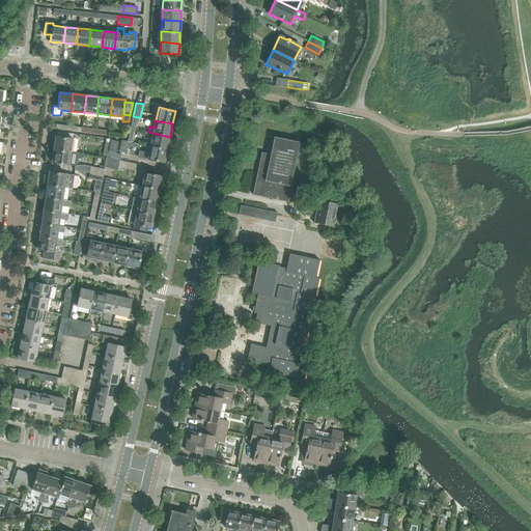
[(152,133),(150,146),(167,149),(170,137),(152,133)]
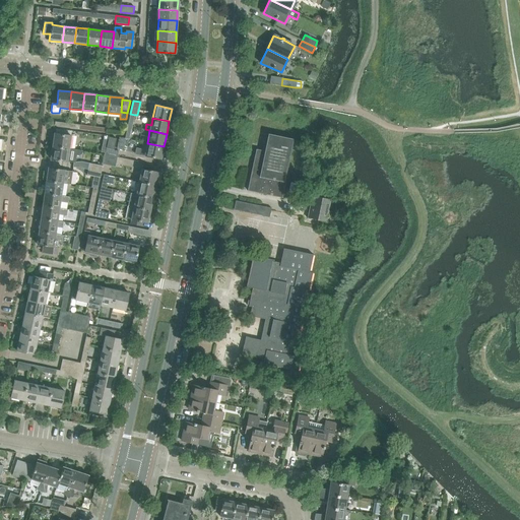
[(54,133),(53,146),(69,148),(71,136),(54,133)]
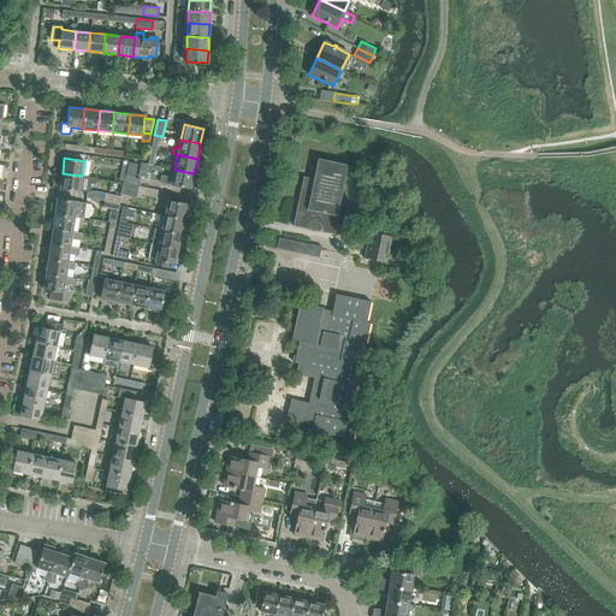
[(303,177),(294,226),(335,235),(338,215),(337,215),(348,165),(318,159),(313,179),(303,177)]
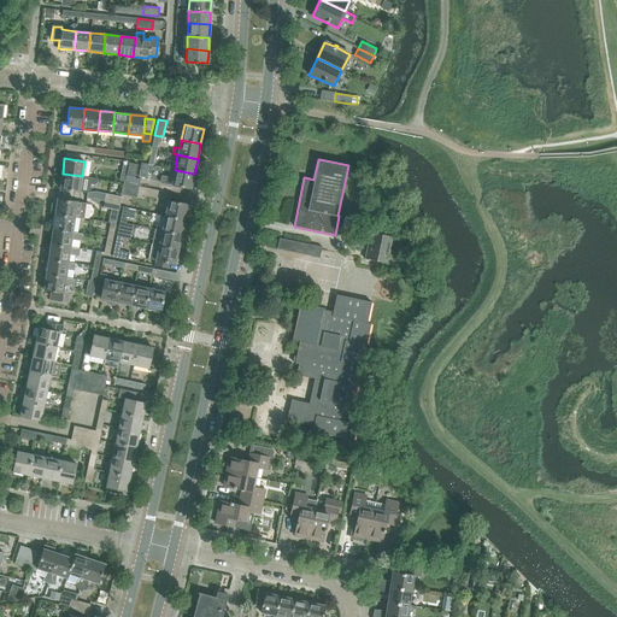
[(128,166),(127,176),(135,178),(137,164),(129,163),(128,166)]
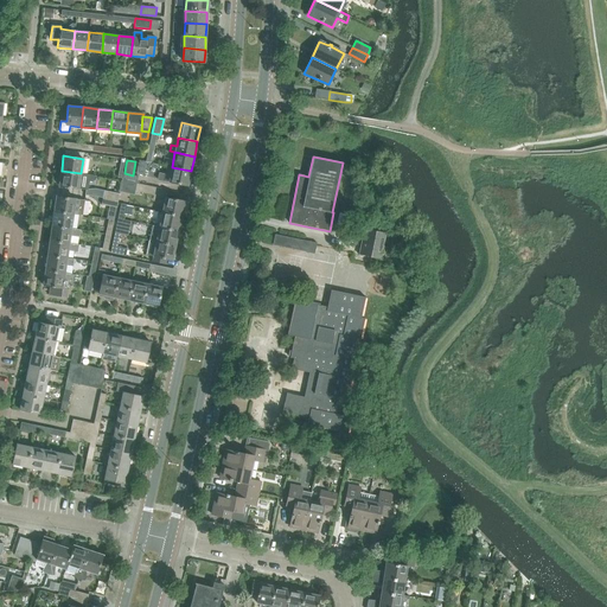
[(191,171),(172,167),(168,181),(187,186),(191,171)]
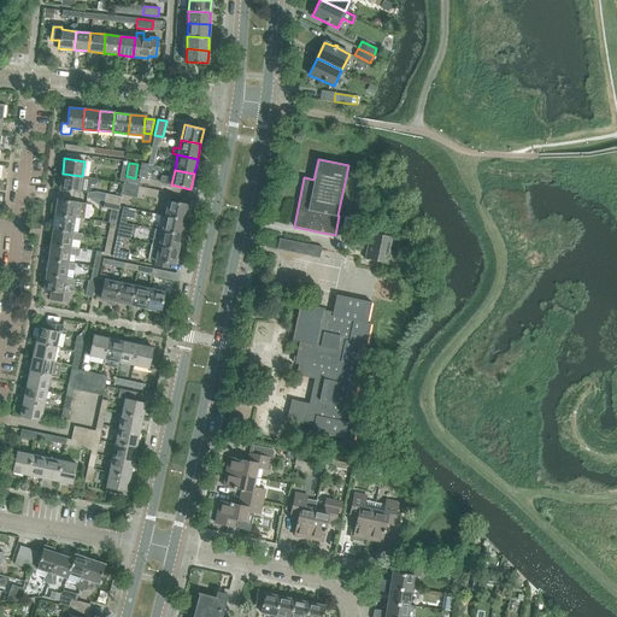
[(63,174),(60,189),(80,192),(81,183),(89,184),(90,178),(82,176),(63,174)]
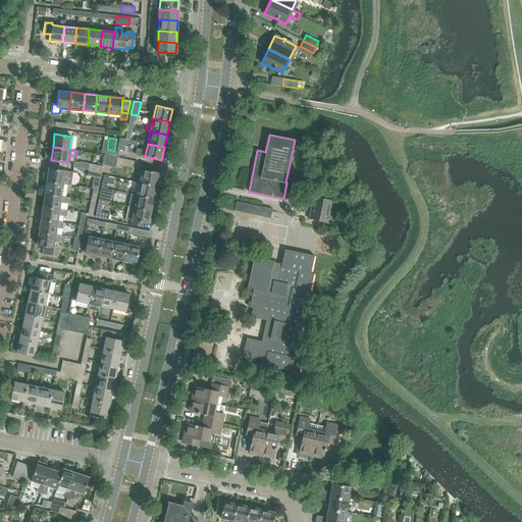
[(105,155),(117,158),(119,152),(106,149),(105,154),(105,155)]
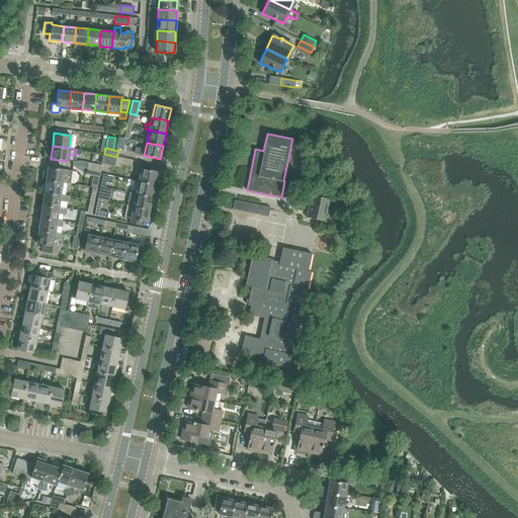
[(116,157),(104,154),(102,164),(114,166),(116,157)]
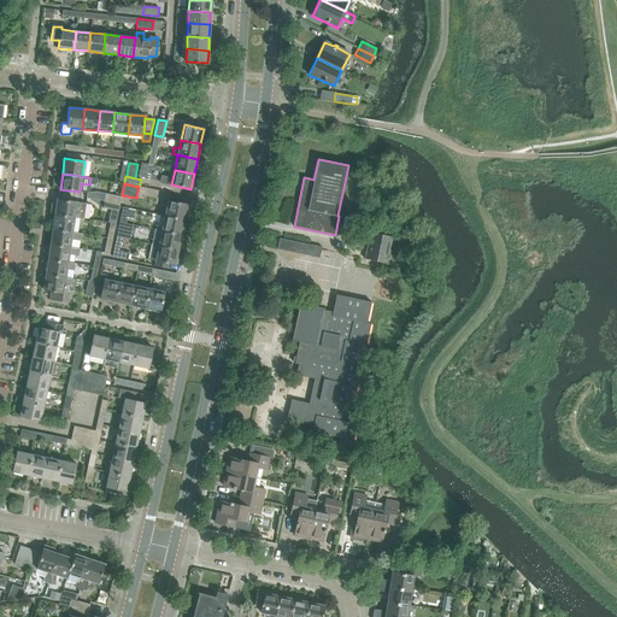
[(105,201),(119,204),(122,197),(106,194),(105,201)]
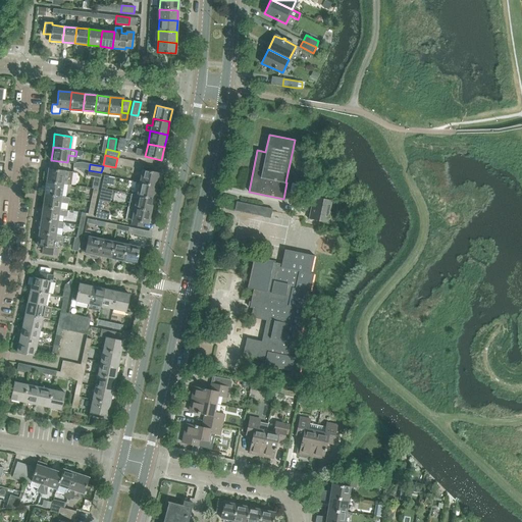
[(48,168),(47,181),(71,185),(72,171),(48,168)]
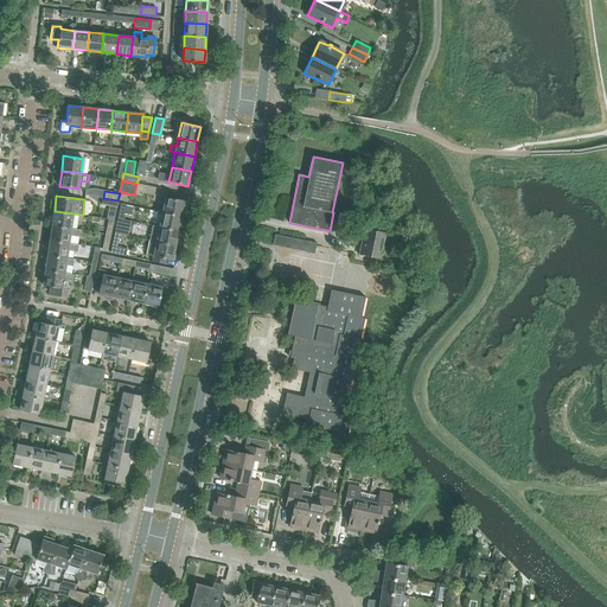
[(166,197),(163,212),(181,216),(185,202),(166,197)]
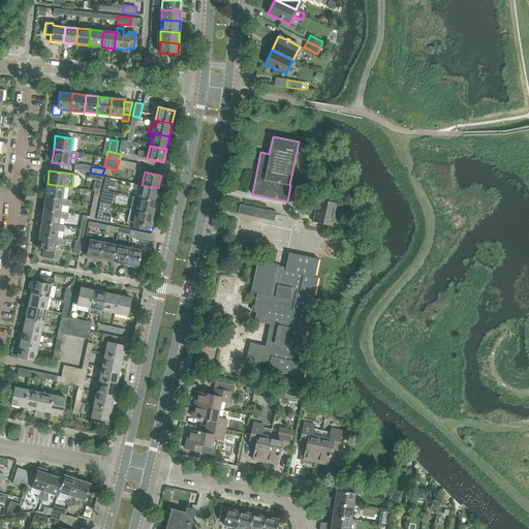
[(102,175),(90,173),(88,178),(101,181),(102,175)]
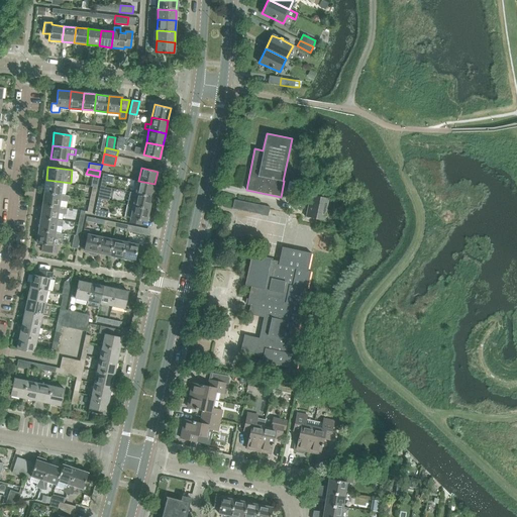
[(69,196),(71,183),(46,180),(44,193),(69,196)]
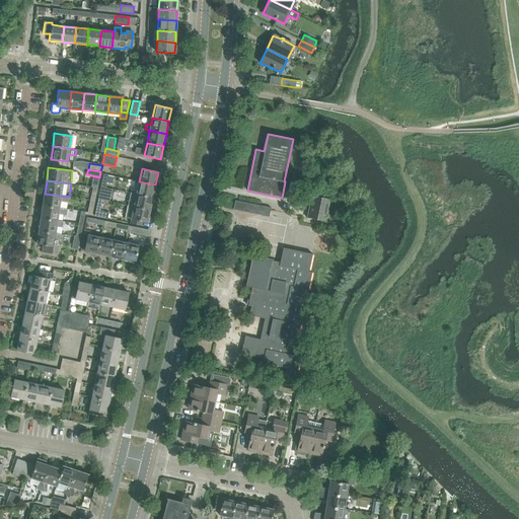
[(136,194),(152,198),(155,184),(139,181),(135,180),(133,194),(136,194)]
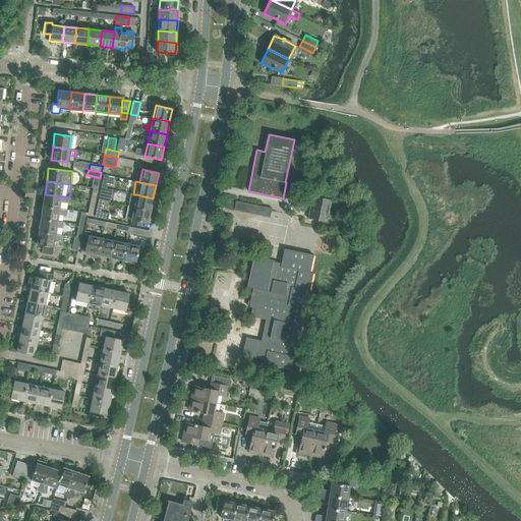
[(45,194),(44,207),(60,209),(61,203),(70,204),(71,198),(69,198),(69,197),(45,194)]
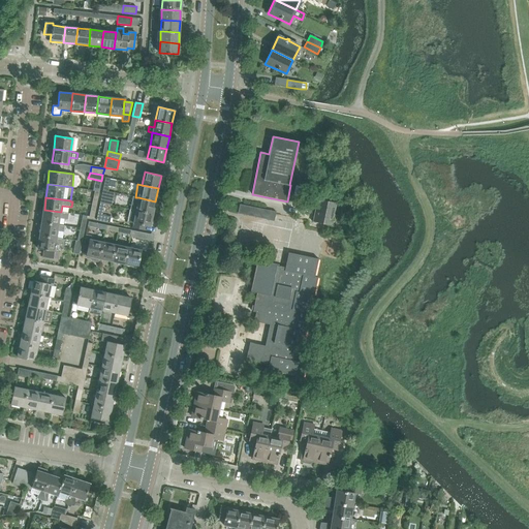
[(155,201),(138,197),(136,211),(153,214),(155,201)]
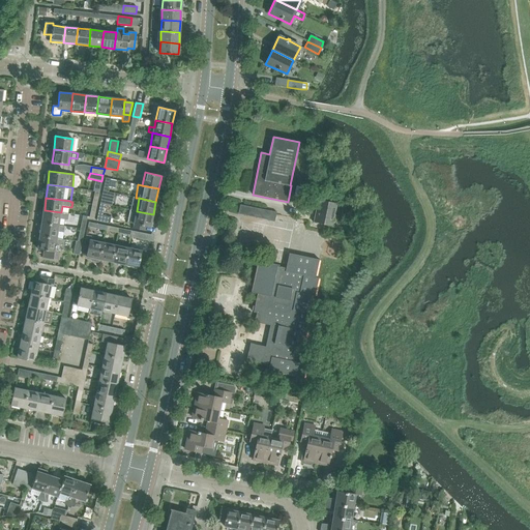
[(337,203),(318,200),(316,211),(335,215),(337,203)]
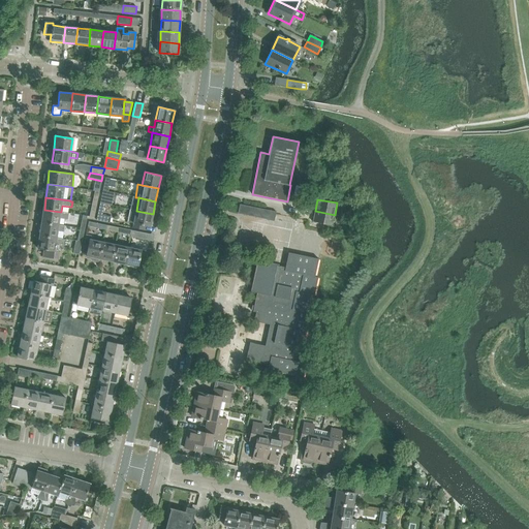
[(96,220),(110,223),(111,217),(102,215),(104,204),(100,203),(96,220)]
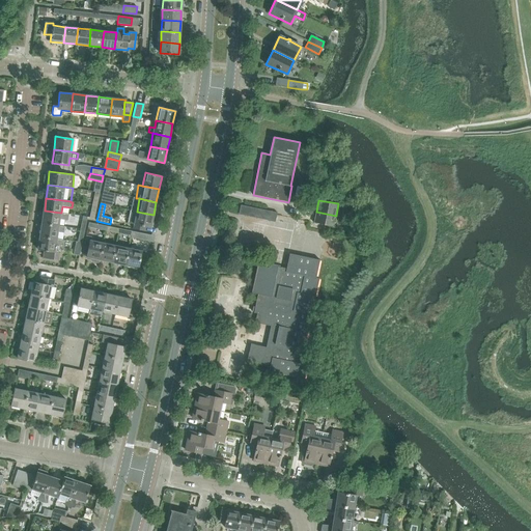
[(276,215),(277,213),(241,205),(239,215),(275,222),(276,215)]
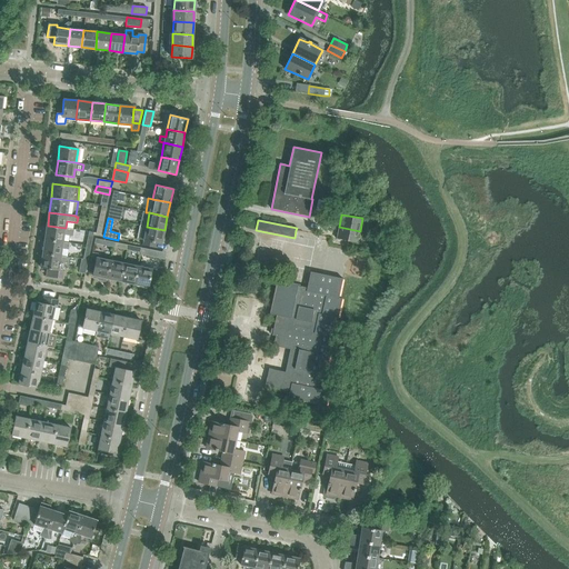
[(165,230),(147,227),(140,225),(137,239),(143,240),(142,246),(155,248),(156,242),(161,245),(165,230)]
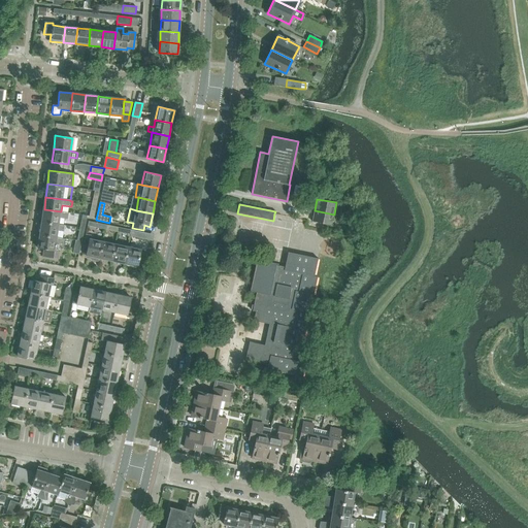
[(66,219),(67,212),(61,211),(44,209),(42,223),(59,225),(60,218),(66,219)]
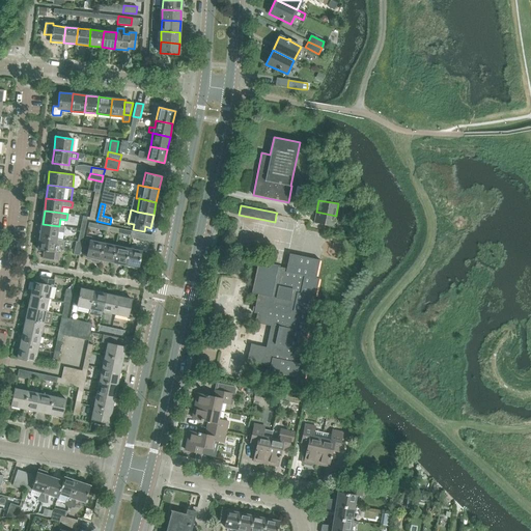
[(333,227),(336,216),(316,212),(313,223),(333,227)]
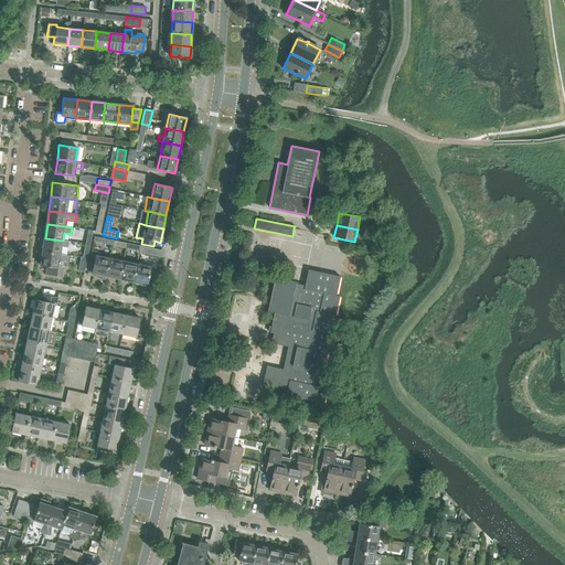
[(68,247),(70,241),(45,238),(43,252),(62,254),(62,247),(68,247)]
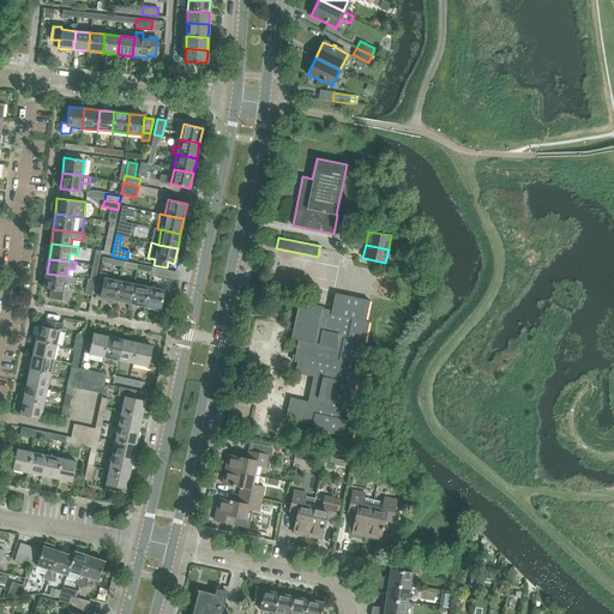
[(84,295),(91,296),(98,265),(92,265),(90,277),(85,277),(85,280),(88,280),(84,295)]
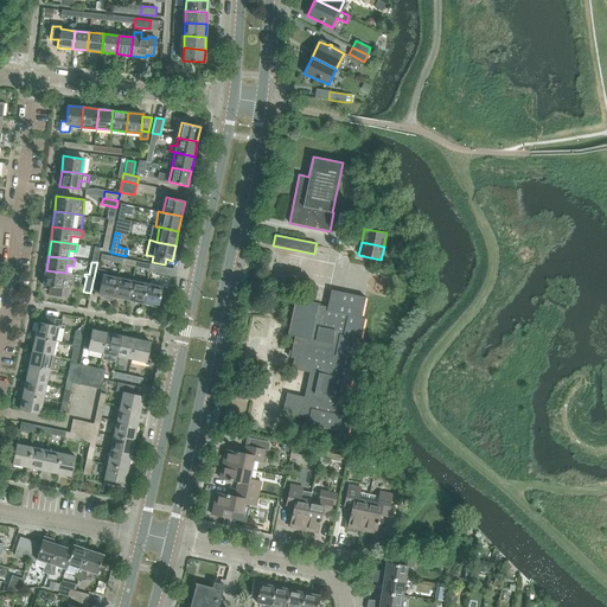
[(151,264),(149,270),(149,272),(165,275),(166,268),(151,264)]
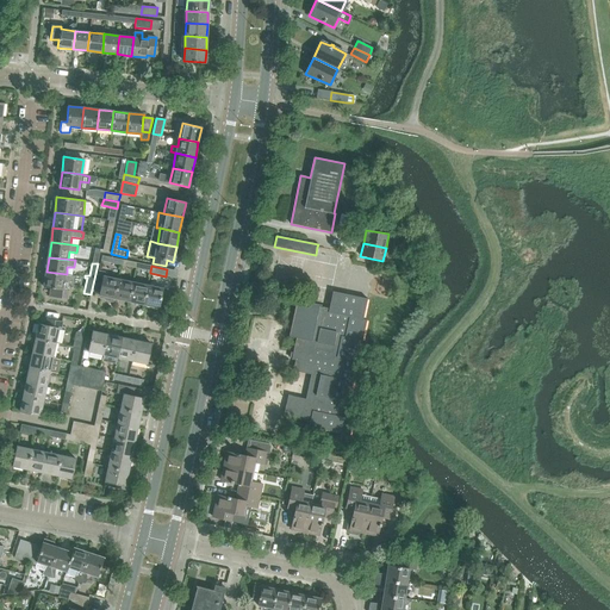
[(113,300),(114,299),(118,279),(104,277),(105,272),(99,271),(94,292),(100,293),(99,296),(105,297),(104,299),(105,300),(112,302),(113,300)]
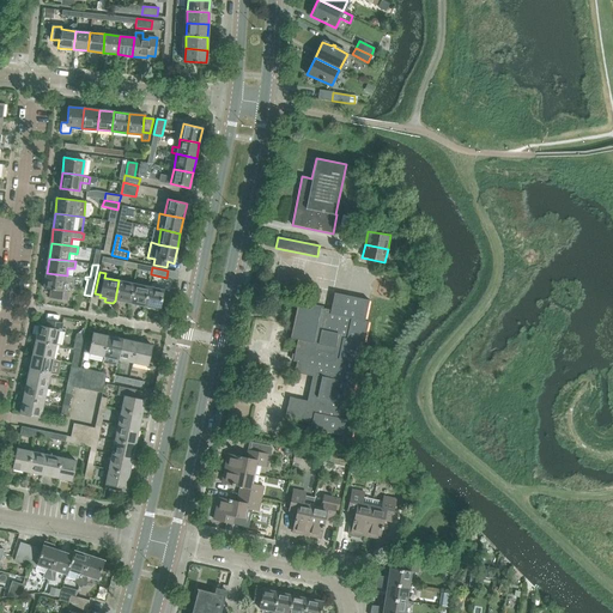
[(67,275),(47,273),(46,289),(54,290),(54,298),(52,297),(52,298),(70,301),(71,291),(65,291),(66,283),(72,284),(73,277),(67,275)]
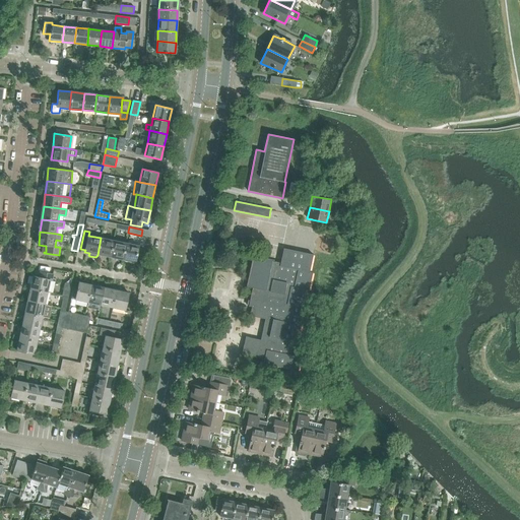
[(98,255),(110,257),(114,241),(101,238),(98,255)]
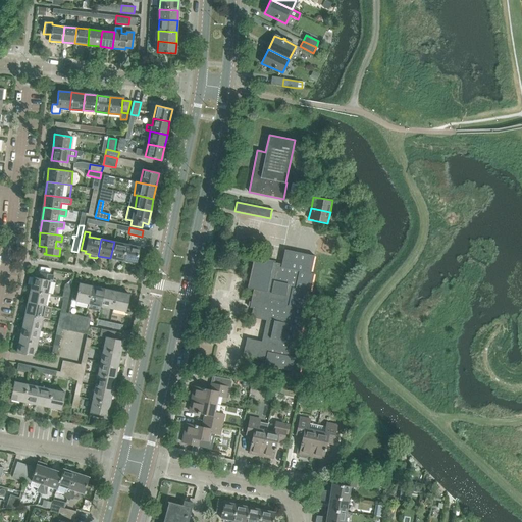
[(110,258),(123,261),(126,245),(114,242),(110,258)]
